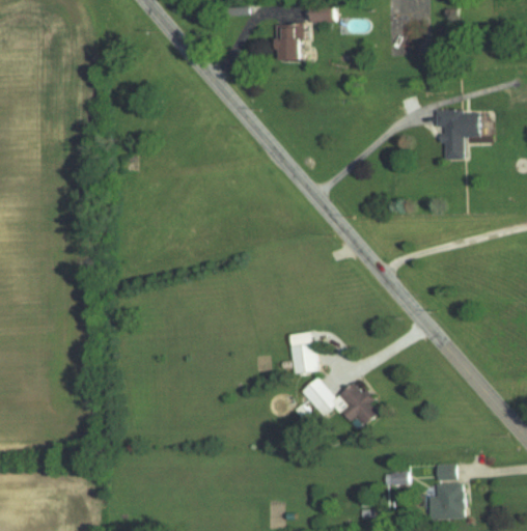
[(313,22),(337,22),(337,5),(313,5),(313,22)]
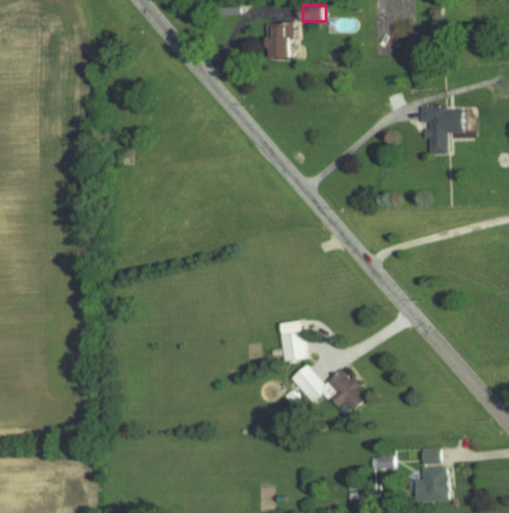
[(293,58),(292,23),(269,23),(270,58),(293,58)]
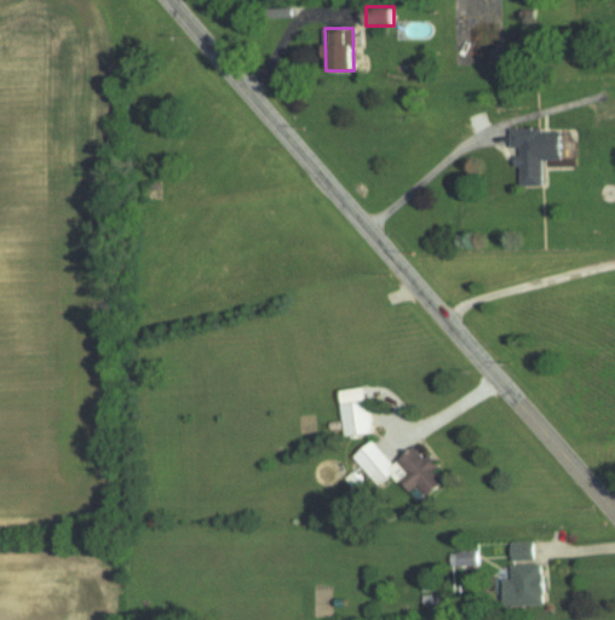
[(541,185),(541,160),(562,160),(562,130),(510,131),(510,149),(517,148),(518,187),(541,185)]
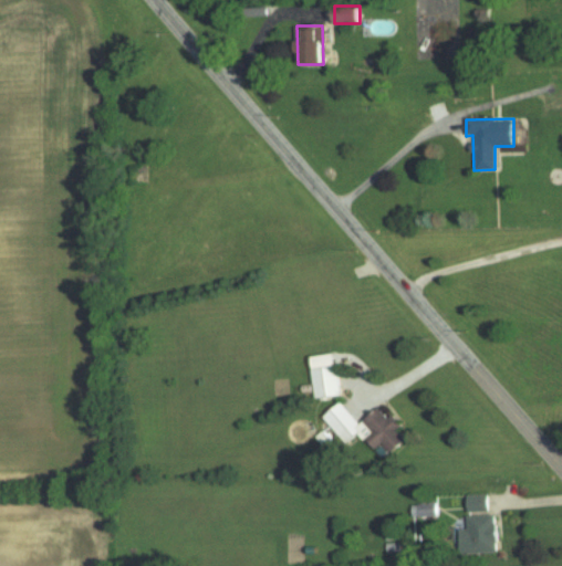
[(313,359),(315,367),(310,368),(315,399),(341,395),(336,365),(330,365),(329,357),(313,359)]
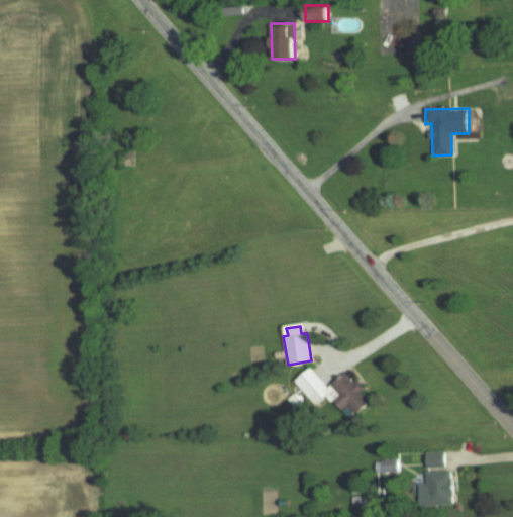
[(327,387),(310,366),(294,380),(315,405),(327,395),(341,411),(348,404),(356,414),(371,401),(362,391),(367,388),(357,377),(353,381),(345,372),(327,387)]
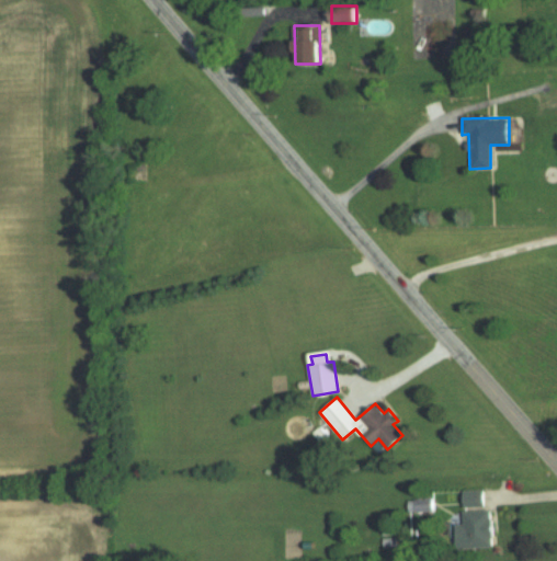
[(462,507),(481,506),(480,489),(461,490),(462,507)]
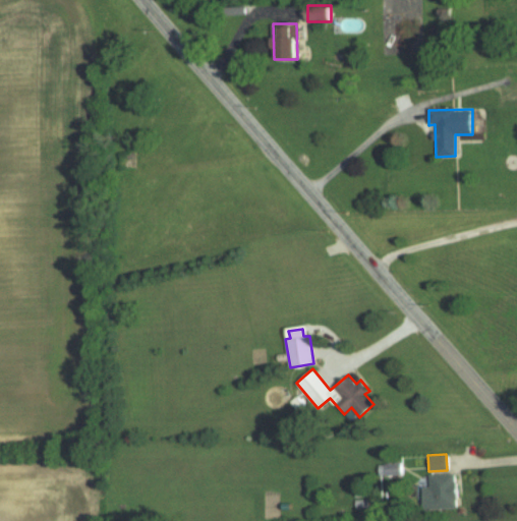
[(401,463),(377,463),(377,475),(400,475),(401,463)]
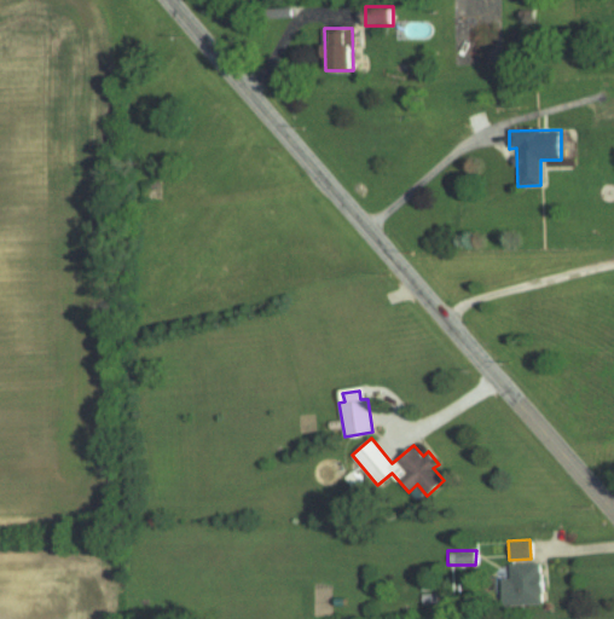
[(499,578),(499,603),(540,602),(539,562),(508,562),(509,578),(499,578)]
